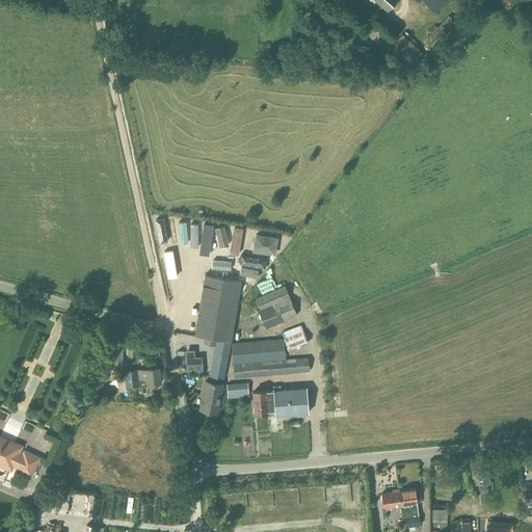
[(374,0),(387,10),(396,0),(374,0)]
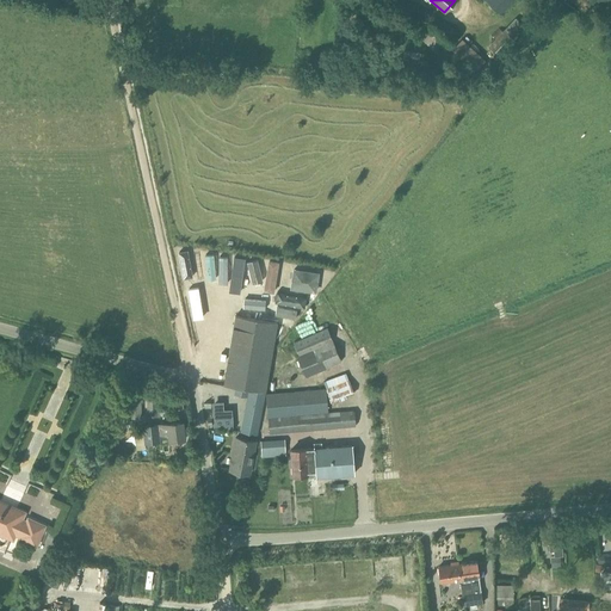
[(485,0),(501,16),(516,0),(485,0)]
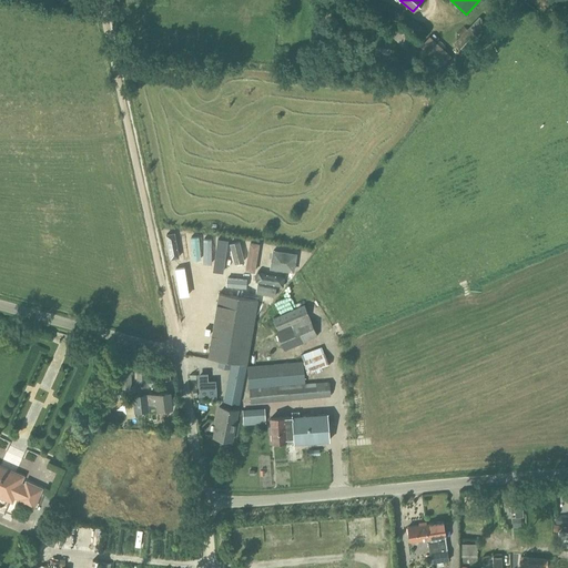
[(454,46),(448,50),(463,63),(467,59),(465,56),(490,28),(478,17),(469,27),(466,24),(457,32),(460,34),(452,43),(454,46)]
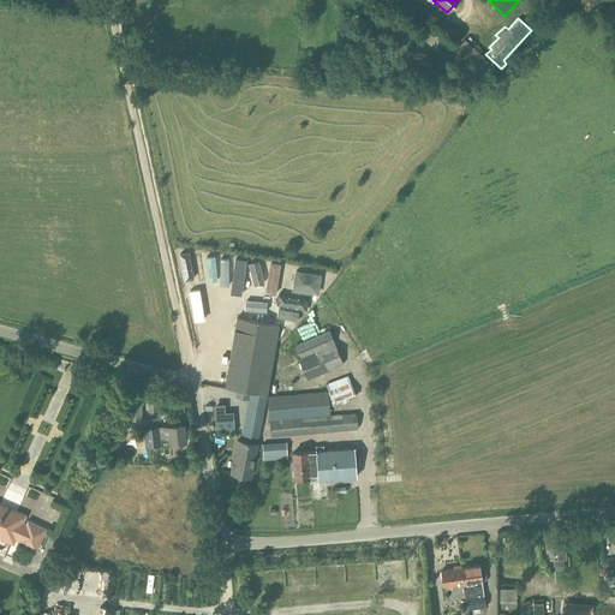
[(386,228),(393,219),(389,215),(381,225),(386,228)]
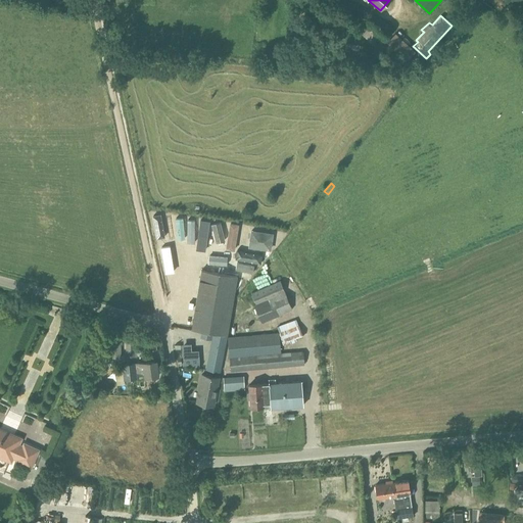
[(343,202),(347,196),(342,191),(337,197),(343,202)]
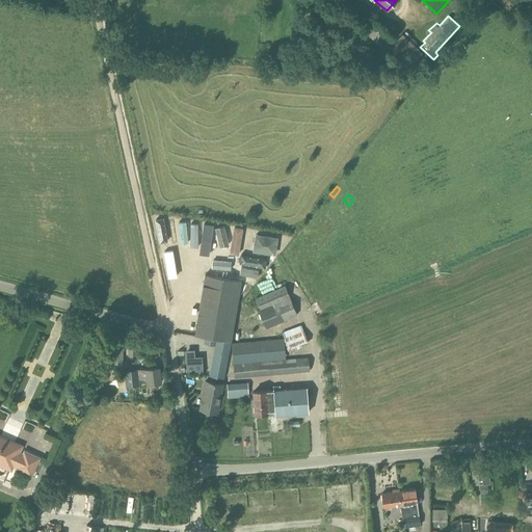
[(289,237),(285,240),(292,246),(295,242),(289,237)]
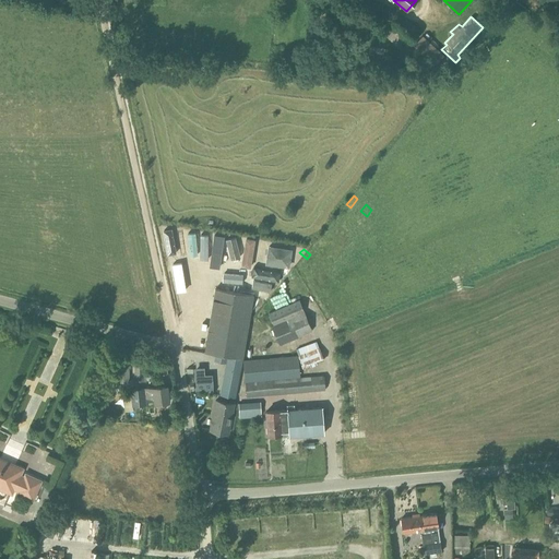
[(230,261),(232,253),(215,251),(213,259),(230,261)]
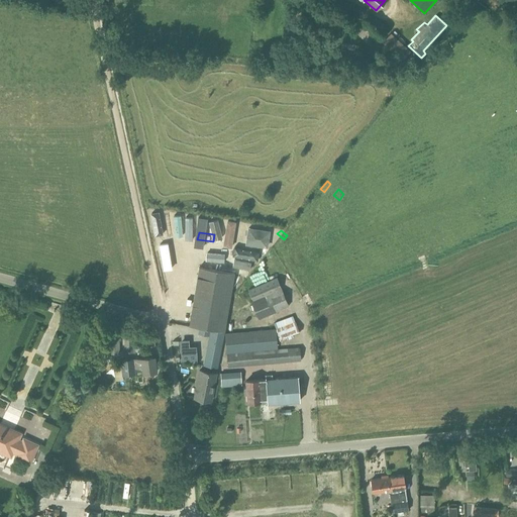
[(198,249),(198,256),(212,257),(213,242),(197,242),(197,249),(198,249)]
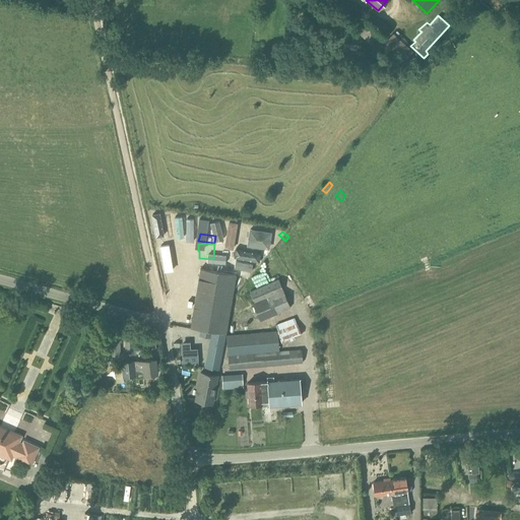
[(216,245),(215,252),(231,254),(232,247),(216,245)]
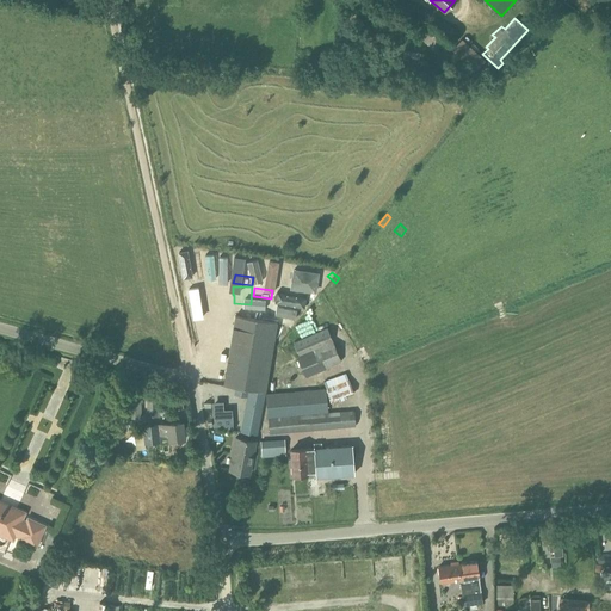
[(273,291),(273,301),(291,301),(291,292),(273,291)]
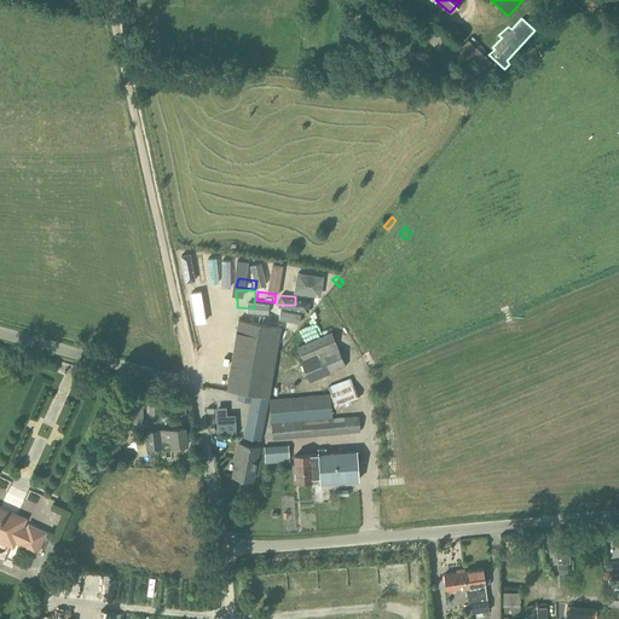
[(276,313),(278,306),(260,302),(259,310),(276,313)]
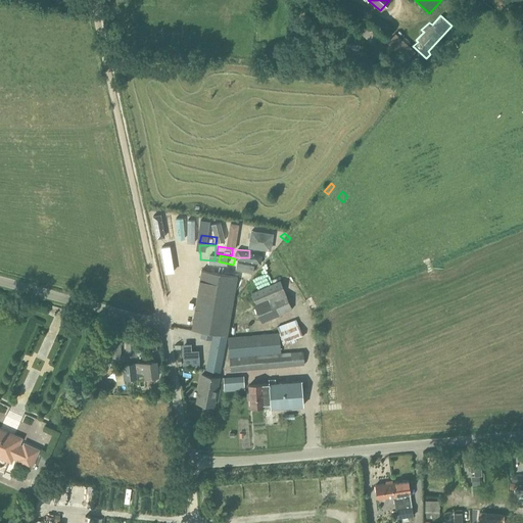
[(236,266),(249,268),(250,260),(236,258),(236,266)]
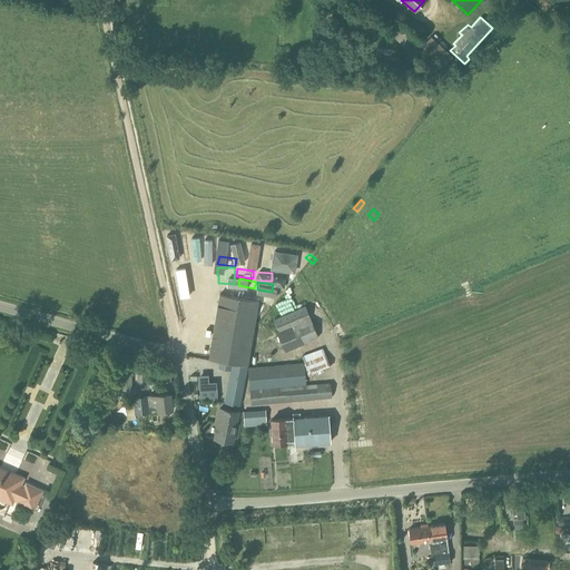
[(220,295),(209,360),(219,361),(218,367),(231,370),(232,363),(248,366),(259,301),(220,295)]
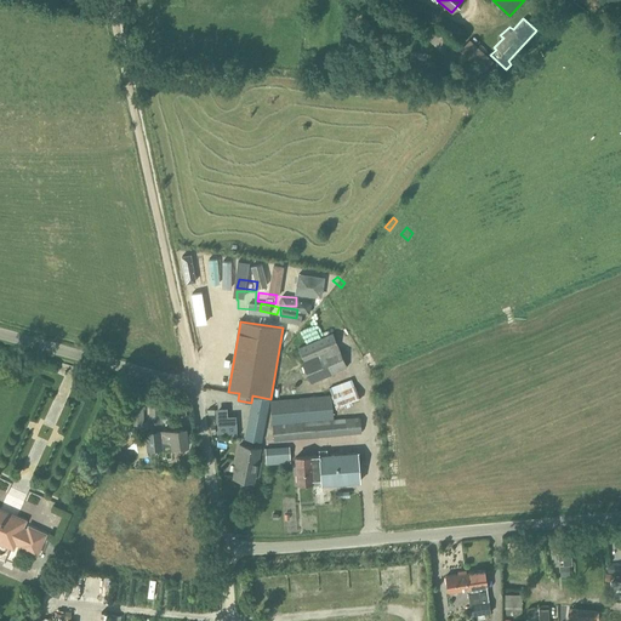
[(348,369),(334,336),(300,351),(305,362),(302,363),(311,385),(348,369)]
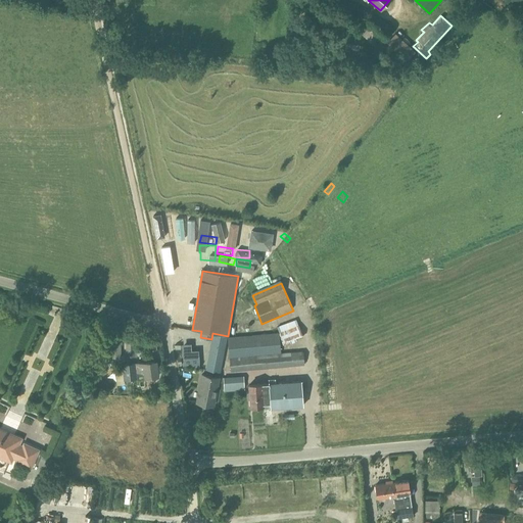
[(296,320),(277,327),(279,333),(279,334),(284,345),(303,338),(299,326),(296,320)]
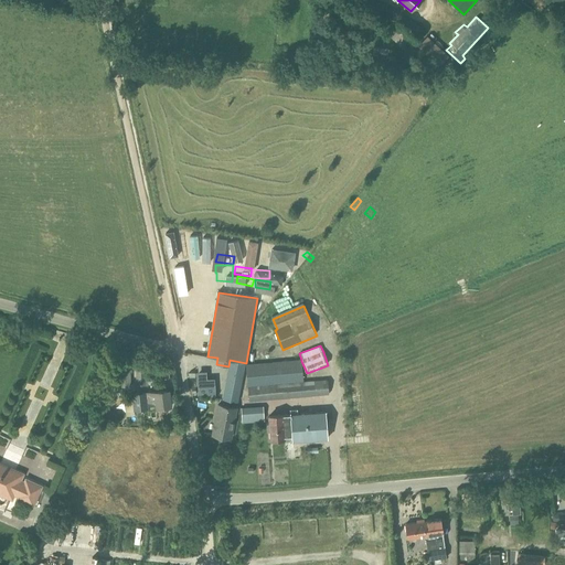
[(230,360),(222,401),(242,404),(244,393),(241,393),(244,376),(245,363),(230,360)]
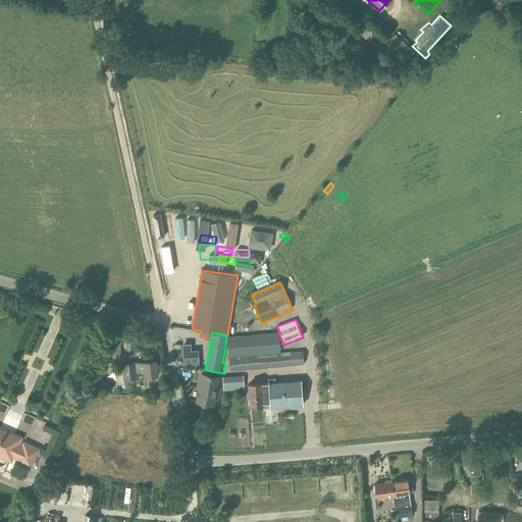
[(230,336),(227,337),(228,358),(229,358),(281,353),(278,333),(278,332),(243,335),(230,336)]
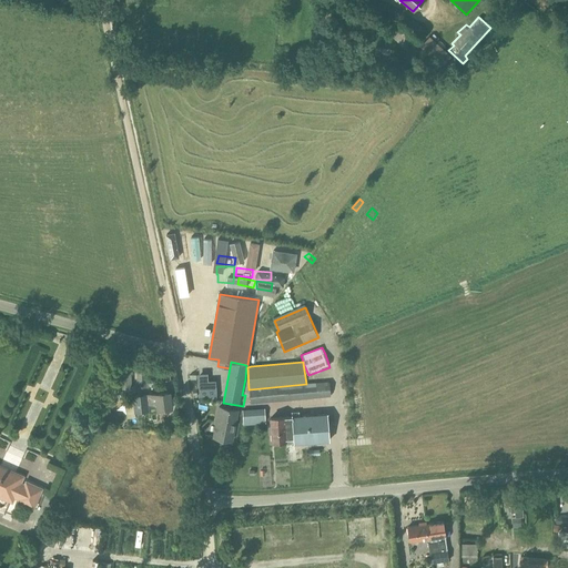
[(131,367),(120,367),(121,389),(132,389),(131,367)]
